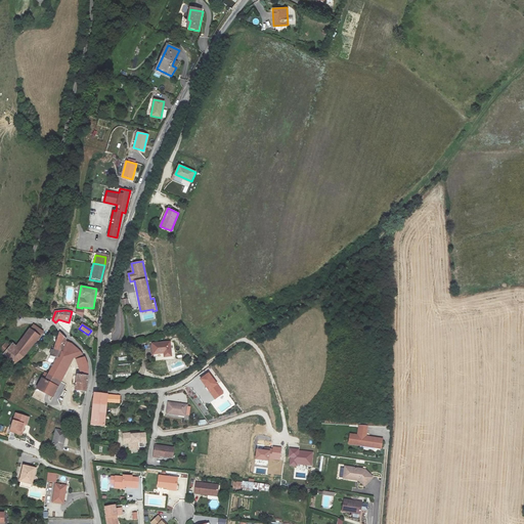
[(36,342),(40,333),(32,328),(16,348),(8,342),(0,349),(0,352),(14,367),(17,364),(24,359),(36,342)]
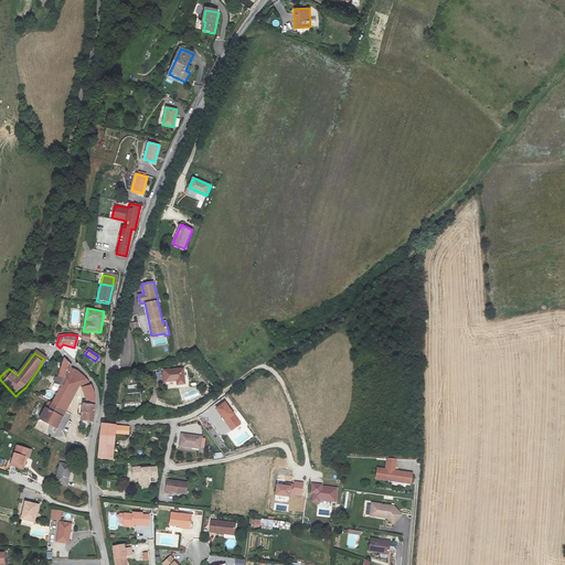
[(64,359),(56,375),(65,379),(70,369),(71,365),(64,359)]
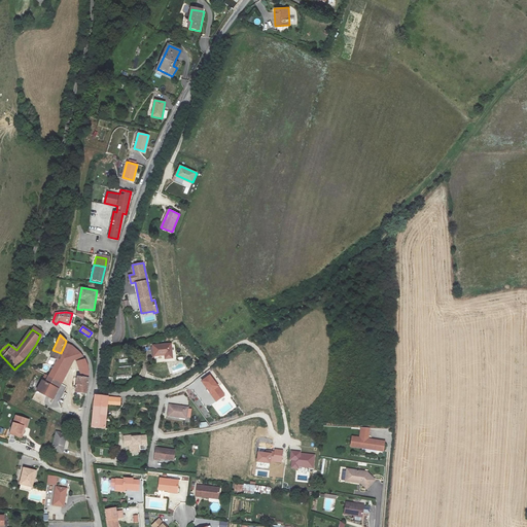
[(171,343),(153,344),(153,354),(165,353),(165,357),(172,357),(171,343)]
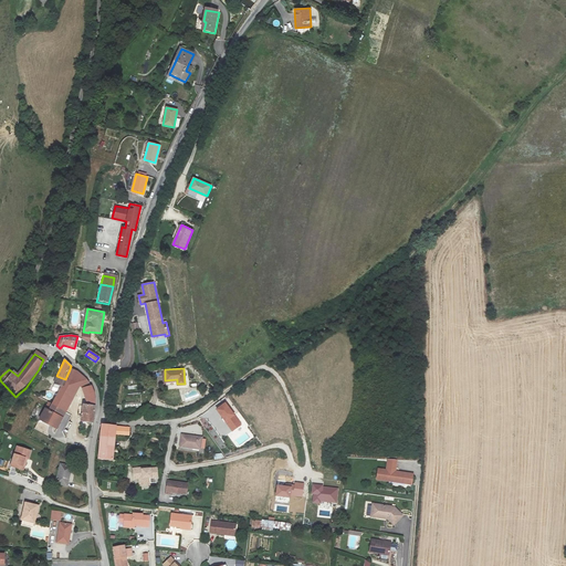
[(59,387),(53,399),(63,404),(74,381),(73,381),(75,370),(70,369),(65,379),(65,380),(62,388),(59,387)]
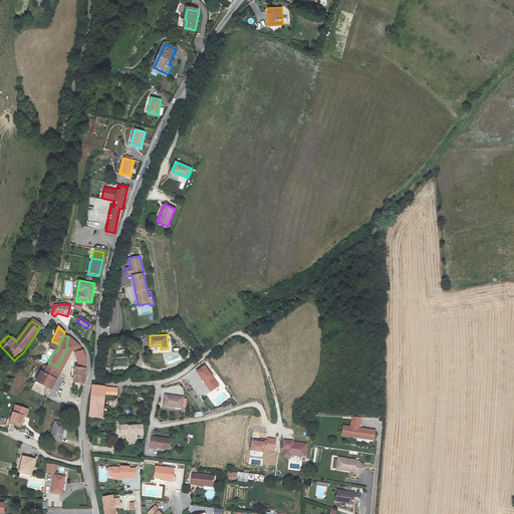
[(66,346),(67,346),(70,349),(73,352),(77,367),(85,369),(87,362),(85,358),(84,354),(68,336),(66,346)]
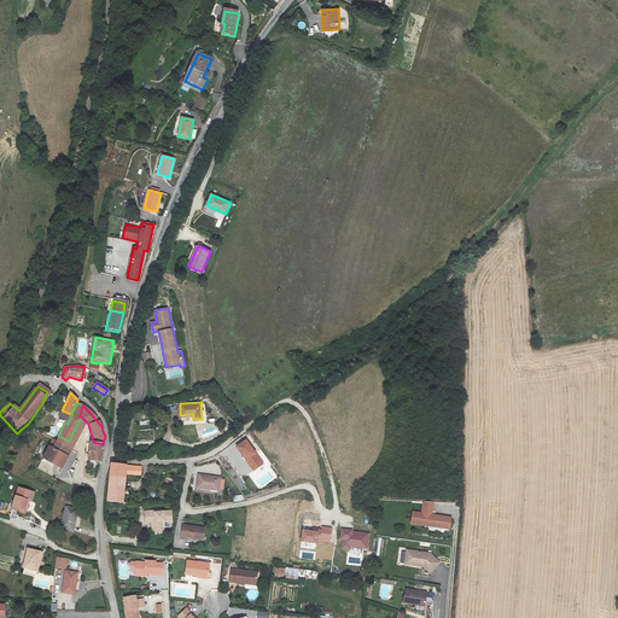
[(71,415),(71,414),(62,410),(57,420),(64,423),(68,424),(71,415)]
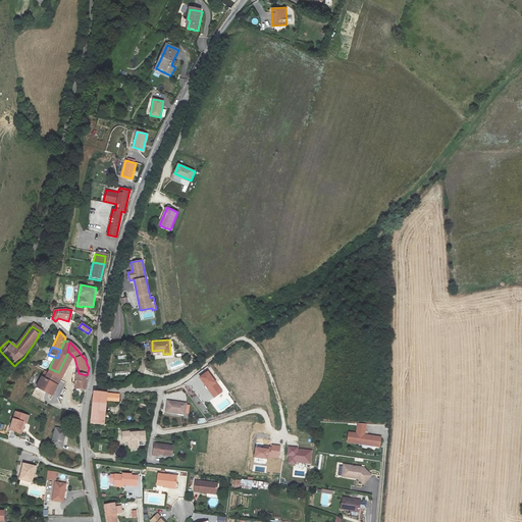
[(58,372),(61,374),(71,355),(68,352),(58,372)]
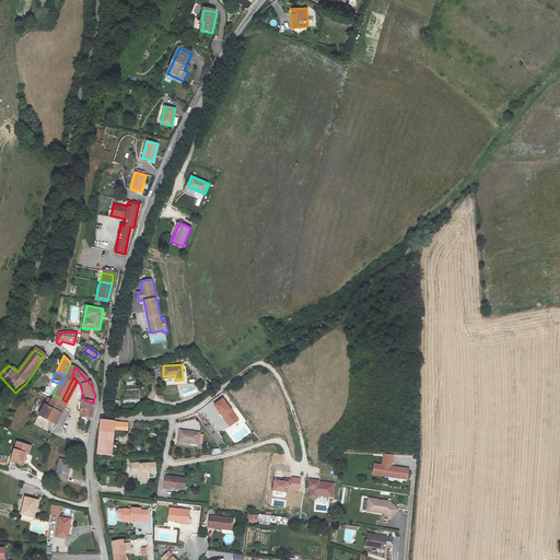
[(50,399),(50,400),(62,407),(66,401),(62,399),(53,395),(50,399)]
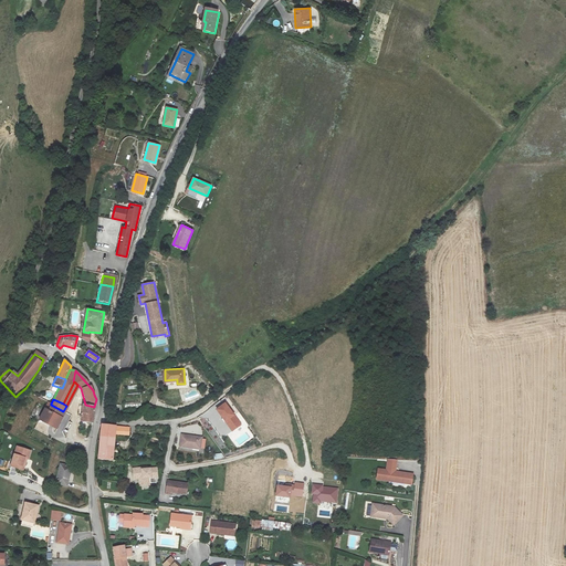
[(217,409),(232,431),(241,425),(226,402),(217,409)]
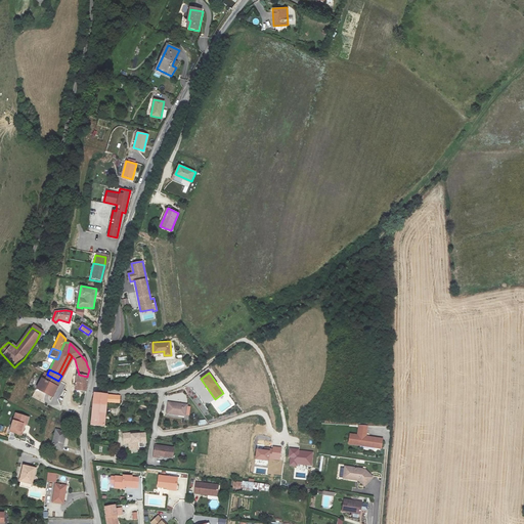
[(87,377),(79,375),(76,374),(73,389),(84,391),(86,384),(87,377)]
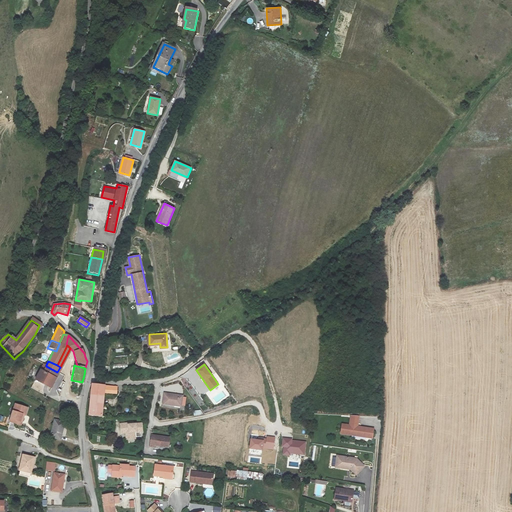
[(57,372),(46,366),(42,372),(55,378),(57,372)]
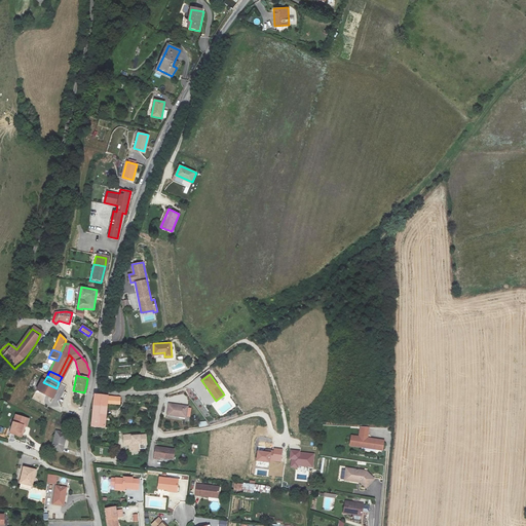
[(51,399),(57,388),(43,382),(40,380),(35,390),(51,399)]
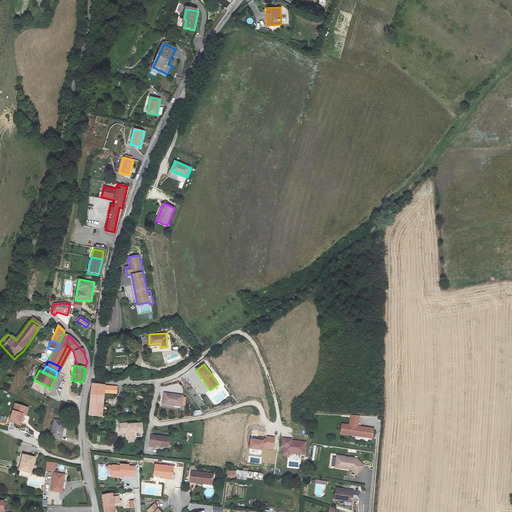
[(87,416),(100,417),(102,392),(114,393),(115,386),(106,386),(89,386),(88,404),(87,416)]
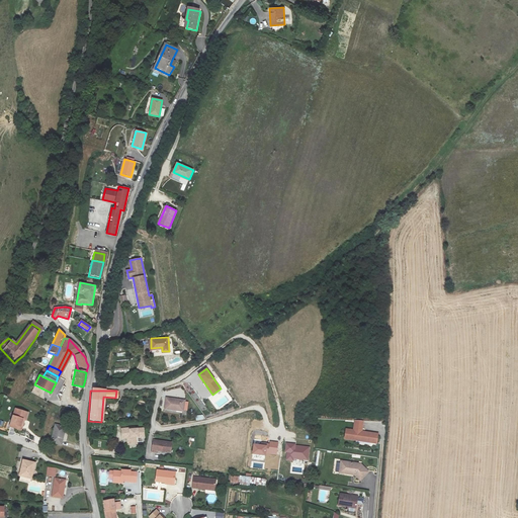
[(183,401),(165,399),(164,409),(182,411),(183,401)]
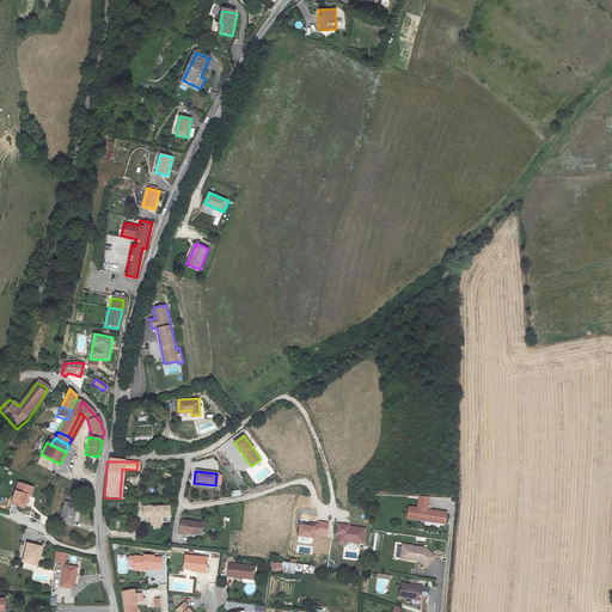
[(24,496),(26,496),(28,497),(31,489),(17,483),(10,505),(20,508),(24,496)]
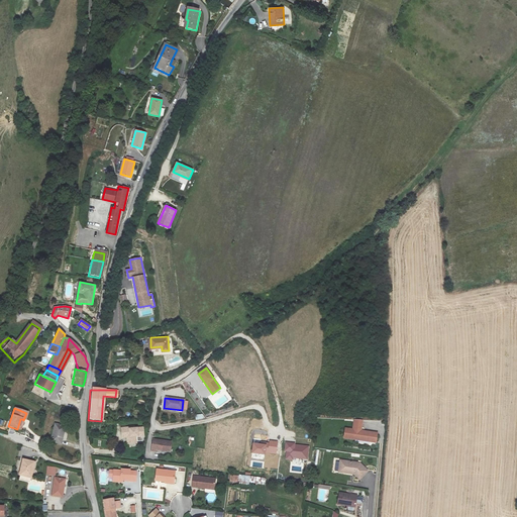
[(357,419),(354,419),(352,429),(345,428),(344,438),(355,439),(355,438),(371,440),(371,441),(376,442),(378,433),(360,430),(358,430),(359,428),(362,428),(363,419),(357,419)]
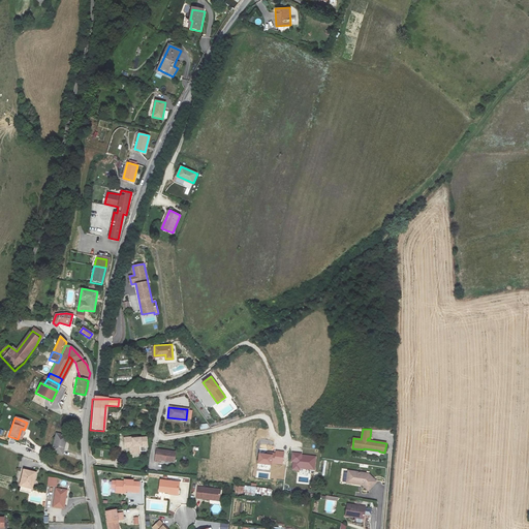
[(57,434),(52,453),(62,455),(67,437),(57,434)]
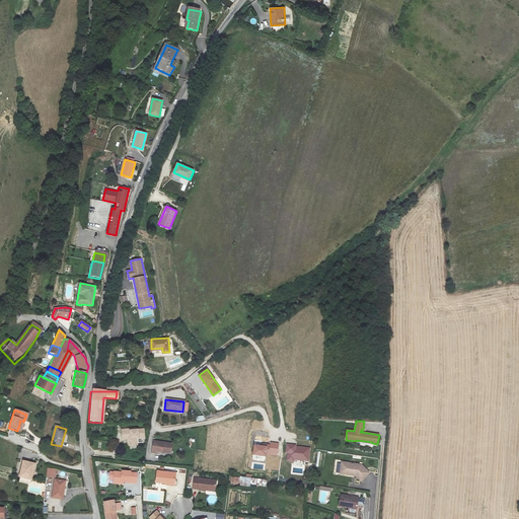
[(135,445),(135,438),(142,437),(141,429),(133,430),(130,431),(130,429),(120,430),(122,439),(126,439),(127,446),(135,445)]
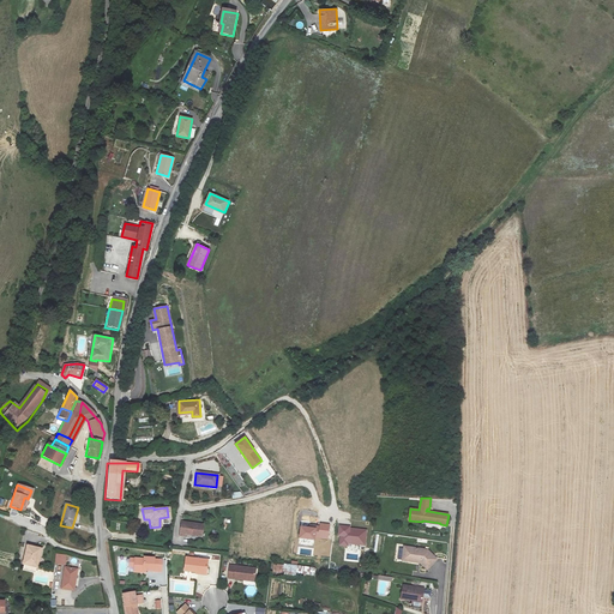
[(202,525),(179,522),(178,535),(185,536),(185,533),(200,535),(202,525)]
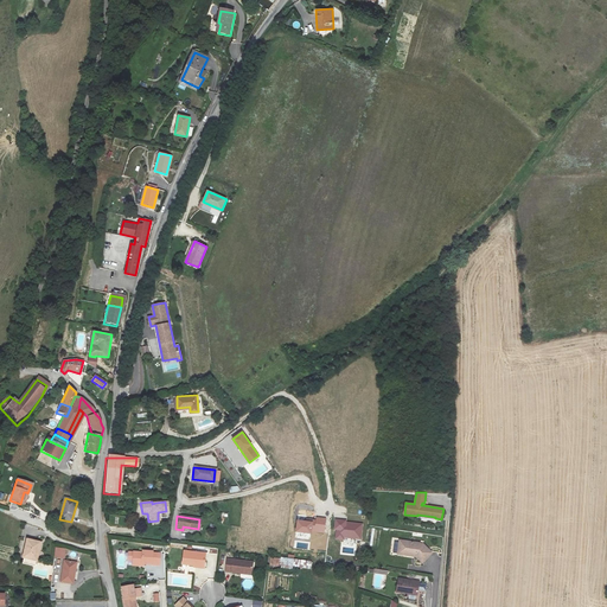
[(312,532),(312,531),(324,532),(325,518),(317,517),(317,519),(306,519),(306,521),(298,521),(296,531),(312,532)]
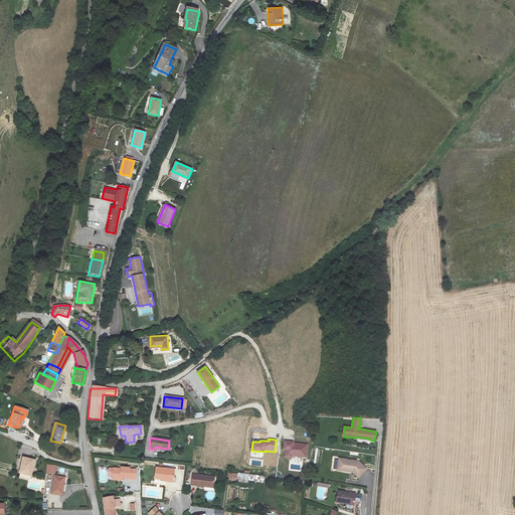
[(292,458),(292,456),(306,458),(308,445),(293,443),(293,442),(285,441),(284,449),(286,449),(285,457),(292,458)]
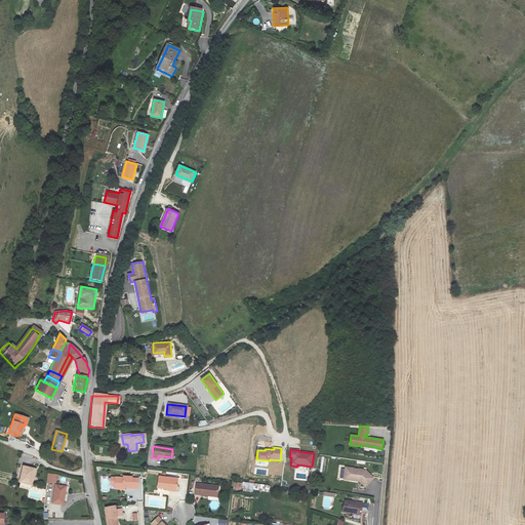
[(22,468),(18,483),(30,486),(34,471),(22,468)]
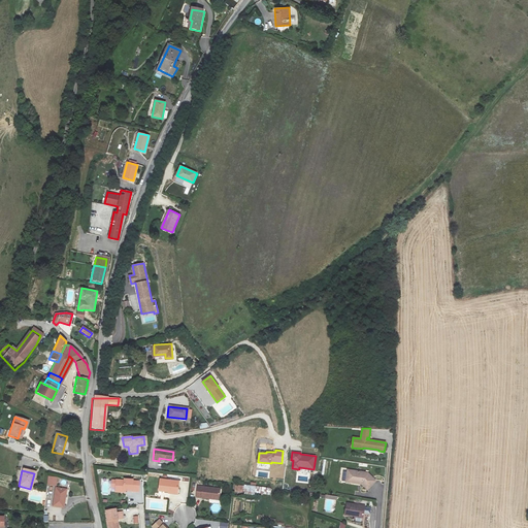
[(349,470),(347,482),(363,485),(368,490),(375,482),(368,473),(349,470)]
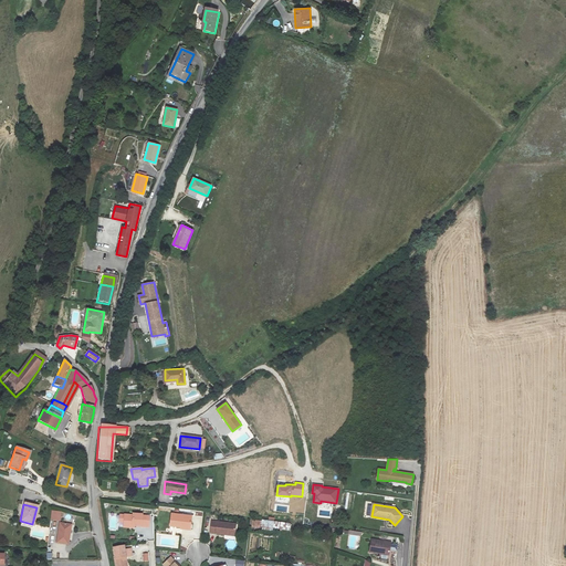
[(51,511),(50,521),(60,522),(62,512),(51,511)]
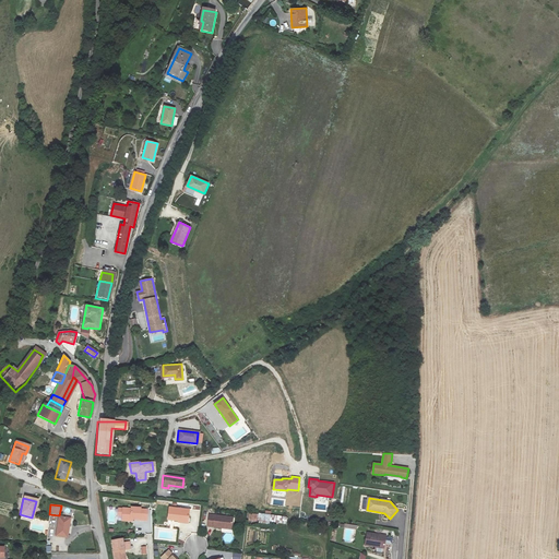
[(167,519),(177,520),(177,518),(187,519),(188,509),(168,507),(167,519)]
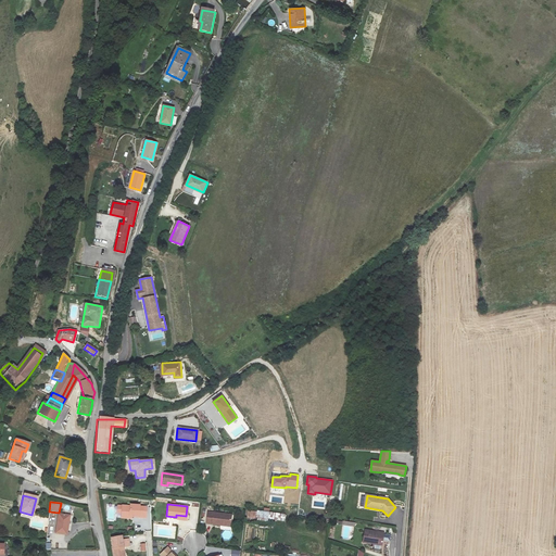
[(119,519),(128,519),(128,517),(131,517),(138,517),(138,505),(129,505),(128,506),(121,506),(119,519)]
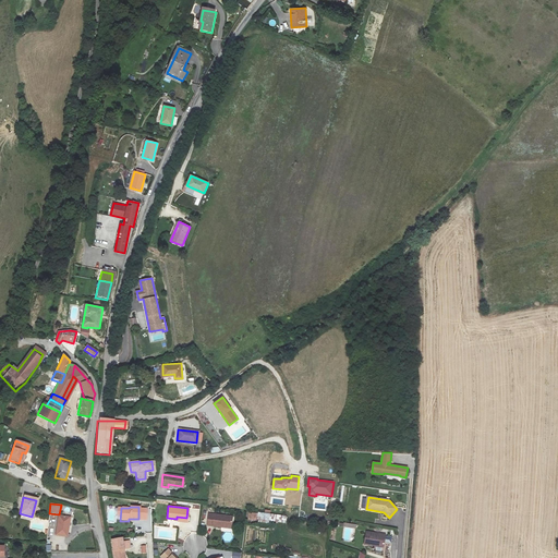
[(206,524),(221,525),(222,524),(230,524),(231,514),(207,512),(206,524)]
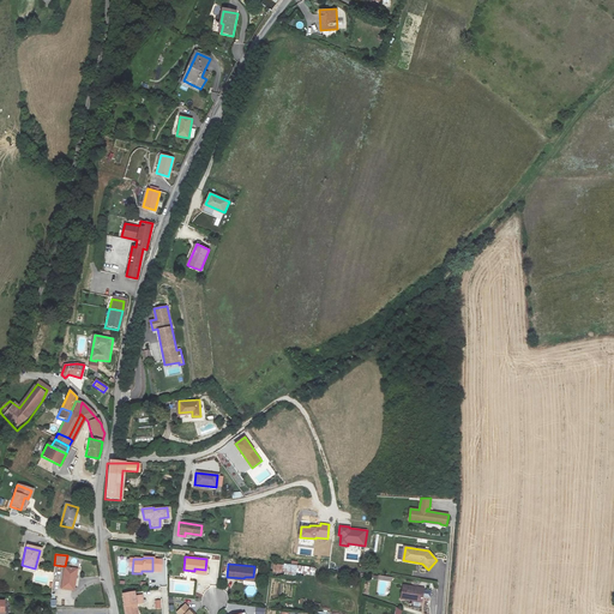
[(317,569),(284,564),(283,571),(315,576),(317,569)]
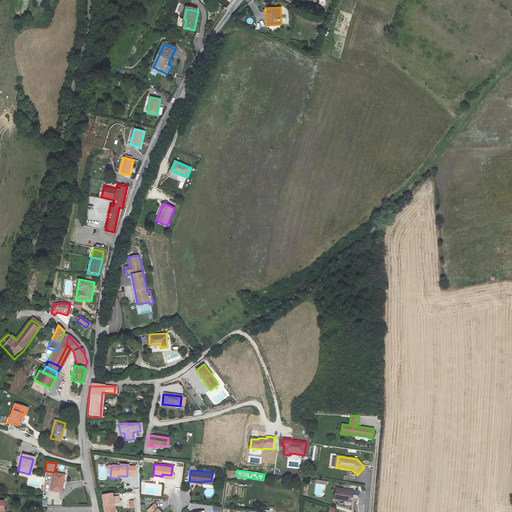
[(53,474),(49,492),(60,494),(64,476),(53,474)]
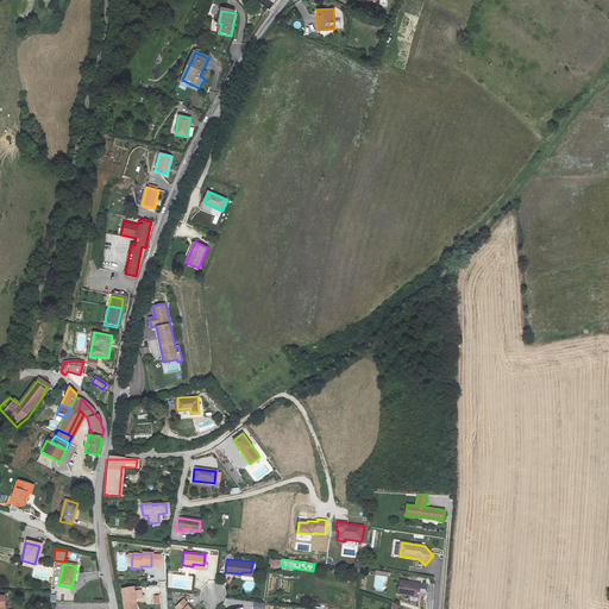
[(419,596),(419,591),(426,592),(427,586),(420,585),(420,583),(401,579),(399,592),(419,596)]
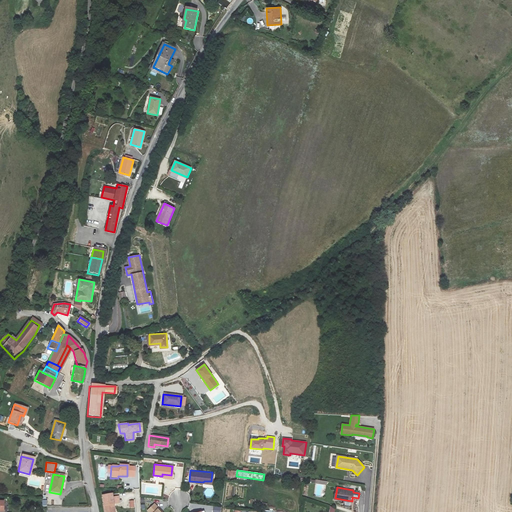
[(112,511),(111,505),(113,504),(111,495),(102,496),(104,506),(103,506),(104,511),(112,511)]
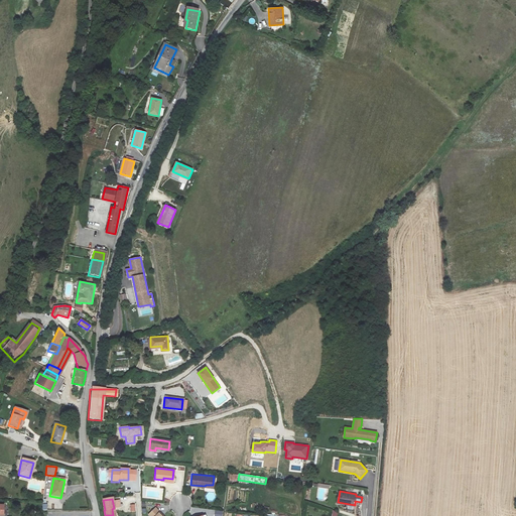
[(156,507),(149,514),(150,515),(161,515),(160,514),(161,513),(156,507)]
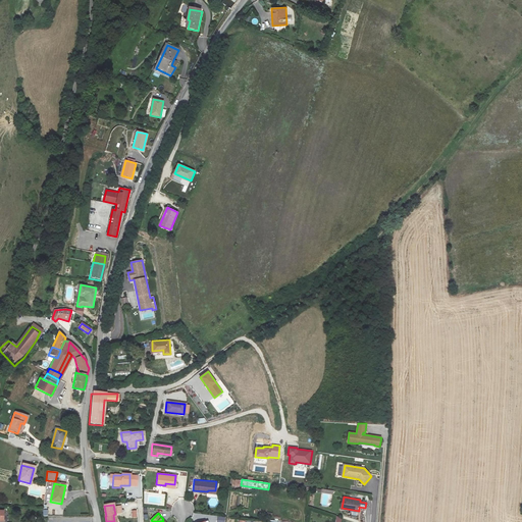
All buildings are outlined.
